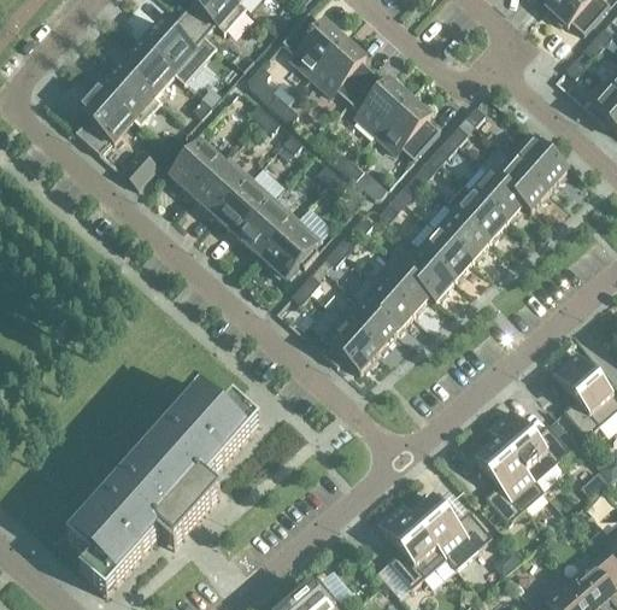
[(245,9),(235,0),(189,0),(192,3),(181,16),(205,36),(215,25),(223,33),(245,9)]
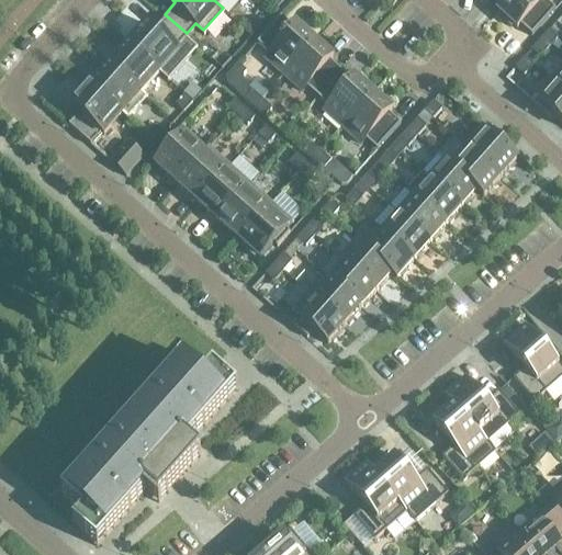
[(531,31),(555,4),(551,0),(504,0),(498,7),(517,23),(520,20),(531,31)]
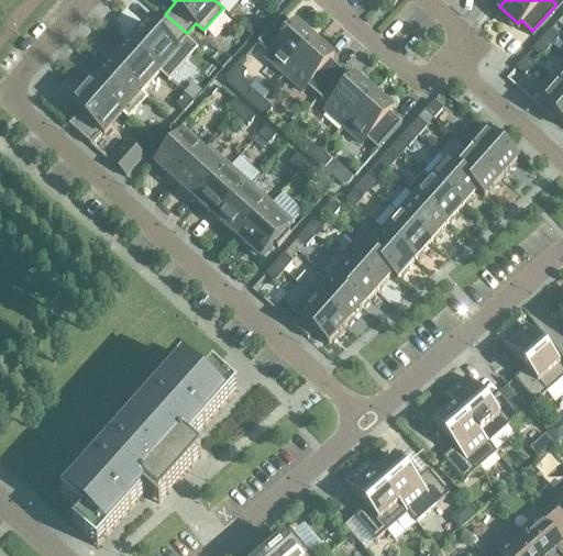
[(285,70),(315,36),(296,20),(294,23),(282,12),(257,39),(269,49),(266,54),(285,70)]
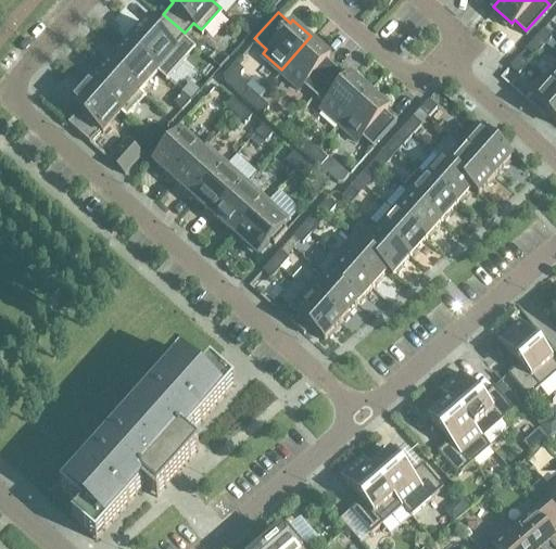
[(185,33),(163,14),(153,25),(147,18),(127,39),(158,66),(177,46),(175,43),(185,33)]
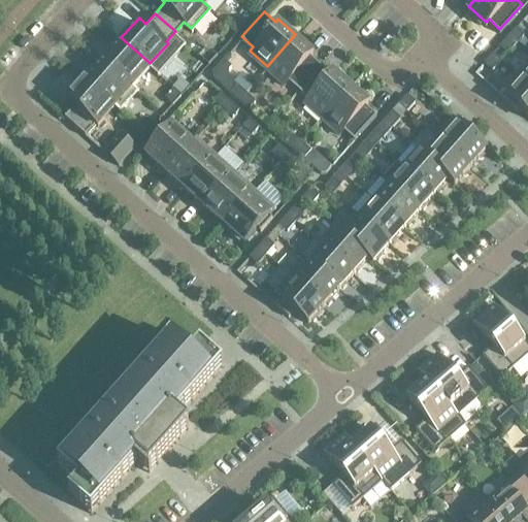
[(236,14),(228,23),(235,30),(243,21),(236,14)]
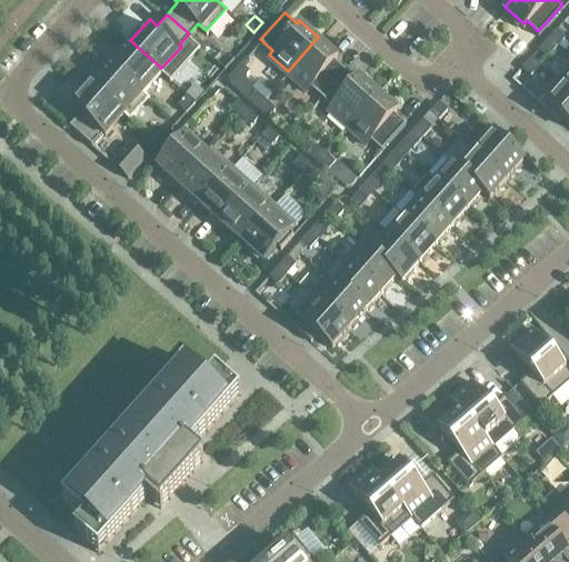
[(557,26),(548,36),(556,42),(565,33),(557,26)]
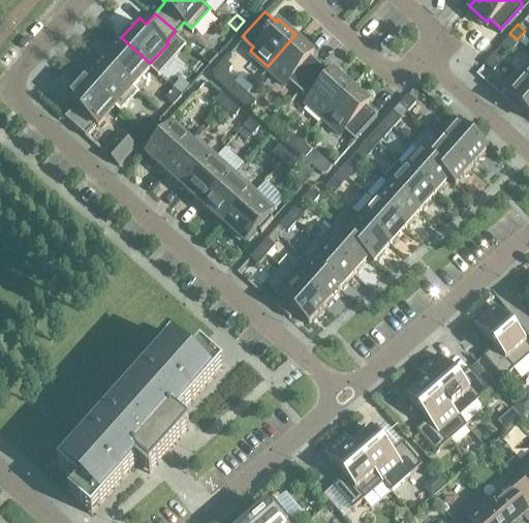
[(508,50),(517,39),(509,33),(500,42),(508,50)]
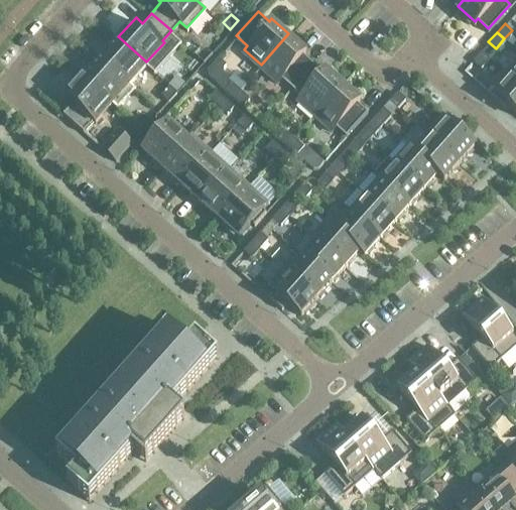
[(305,48),(288,33),(261,65),(277,80),(281,76),(291,85),(312,60),(302,51),(305,48)]
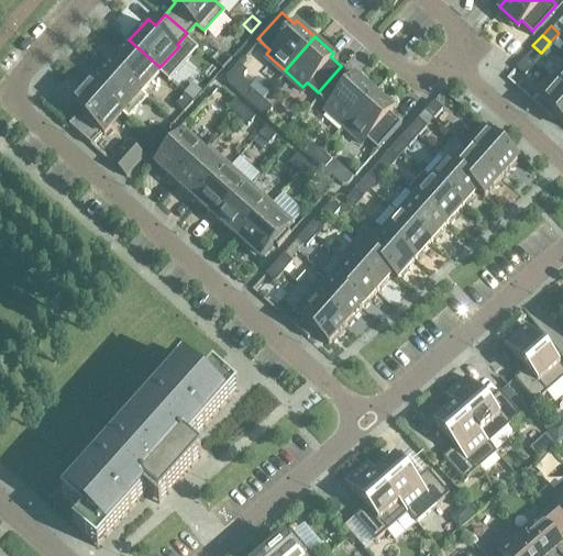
[(159,67),(129,40),(110,60),(147,93),(148,92),(142,87),(159,67)]
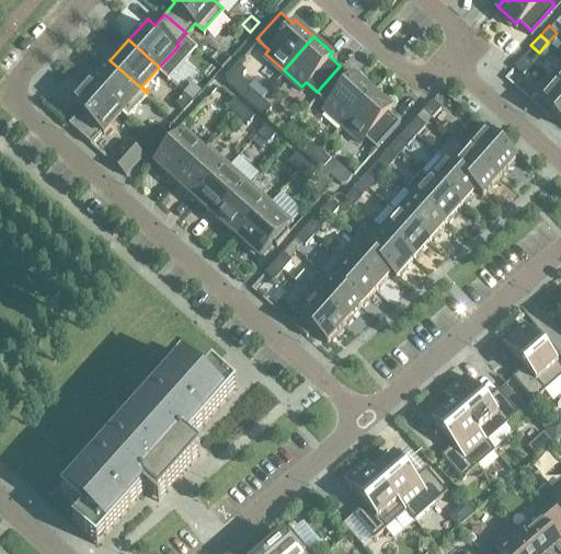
[(524,53),(515,62),(523,70),(533,60),(524,53)]
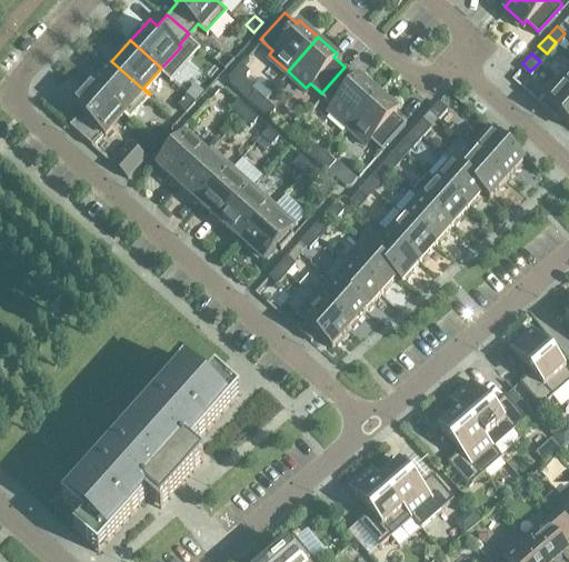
[(258,104),(265,96),(247,80),(246,71),(250,67),(241,59),(229,73),(229,79),(258,104)]
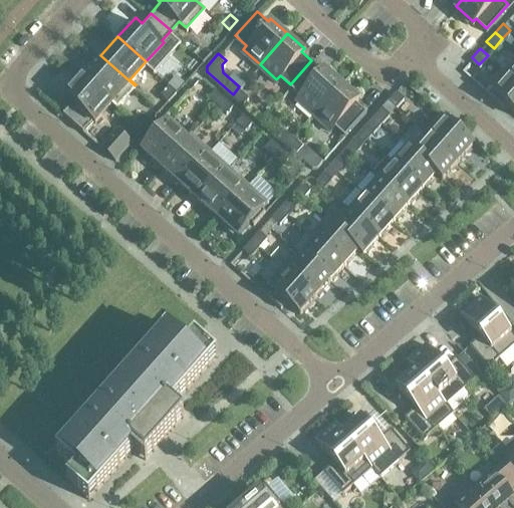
[(513,54),(503,68),(513,77),(513,54)]
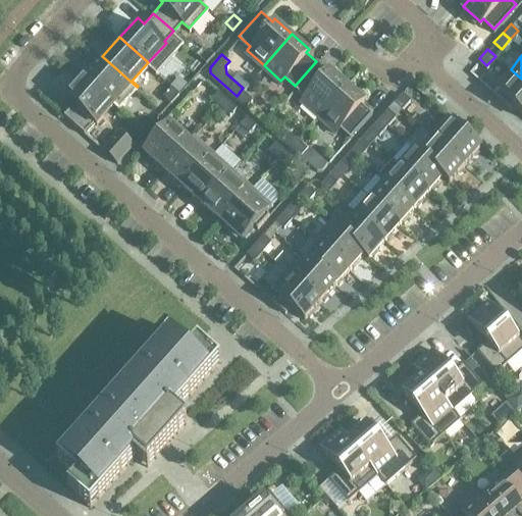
[(137,87),(102,56),(85,75),(119,106),(137,87)]
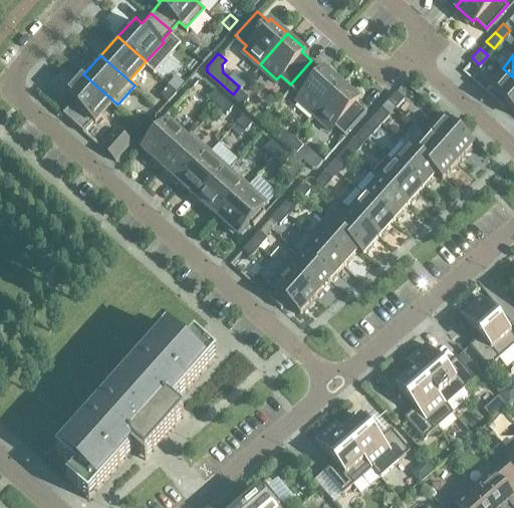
[(313,112),(341,81),(324,66),(321,69),(311,60),(290,84),(300,93),(296,97),(313,112)]
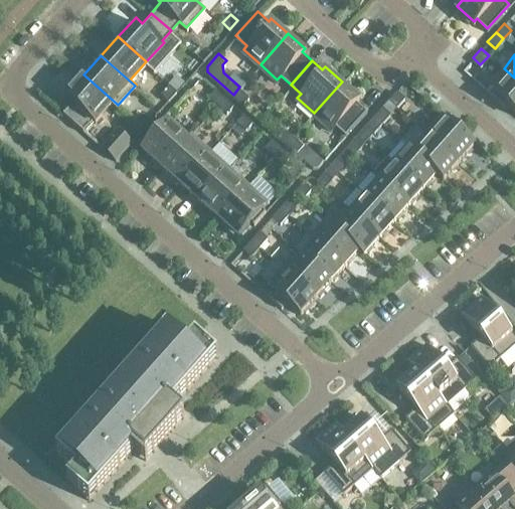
[(514,109),(514,77),(504,68),(503,69),(508,73),(491,93),(504,104),(507,102),(514,109)]
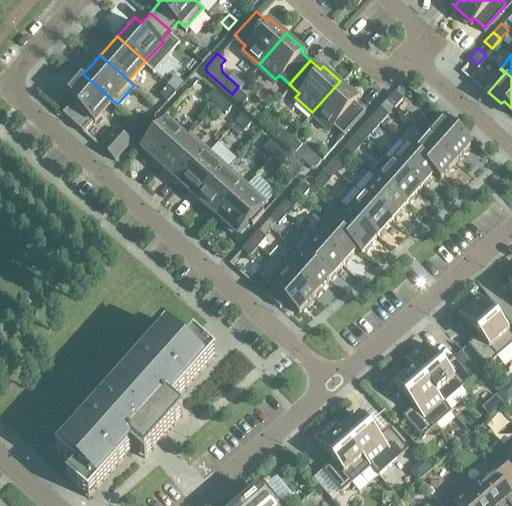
[(117,104),(83,74),(66,93),(72,99),(63,110),(83,128),(92,117),(94,118),(111,100),(116,104),(117,104)]
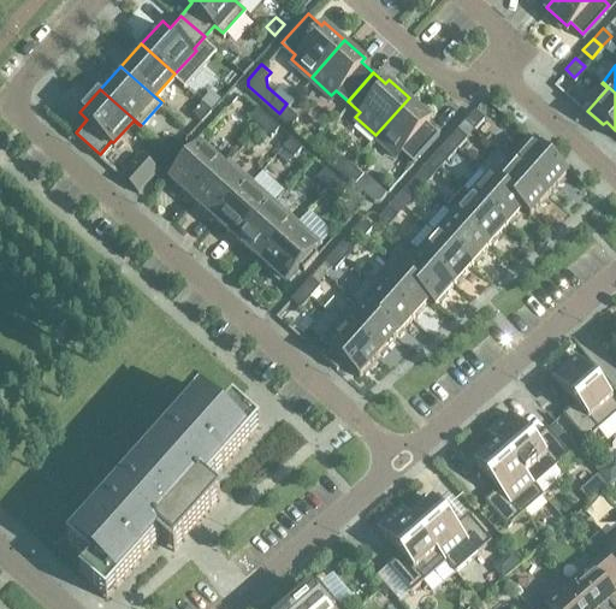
[(430,116),(409,98),(375,135),(396,153),(401,148),(413,159),(439,130),(426,119),(430,116)]
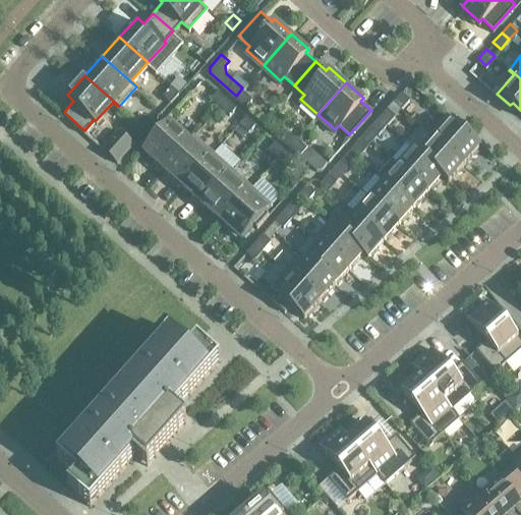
[(171,83),(163,93),(170,99),(178,90),(171,83)]
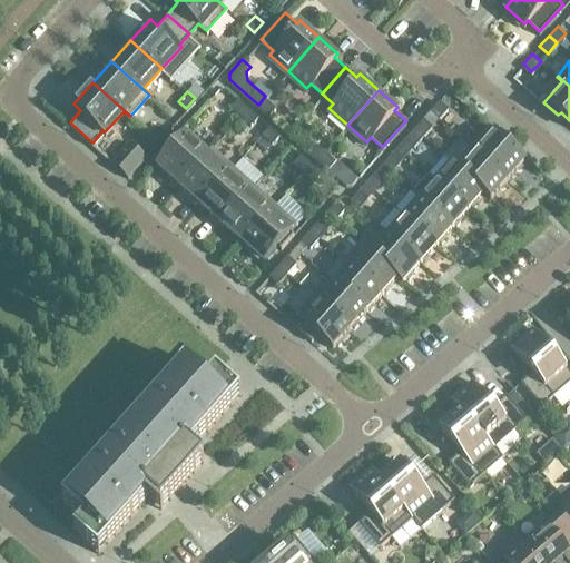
[(231,104),(241,112),(248,105),(238,96),(231,104)]
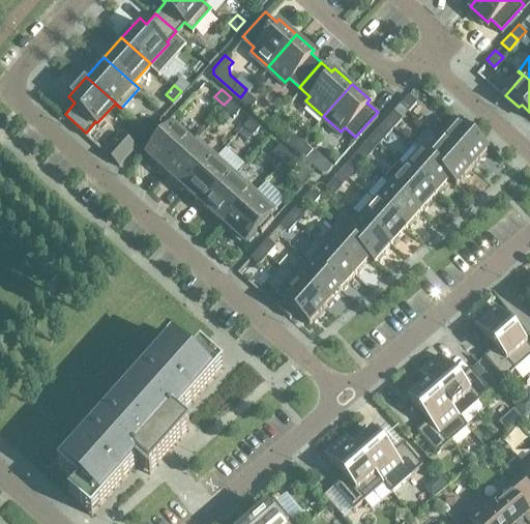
[(256,97),(246,89),(240,97),(248,105),(256,97)]
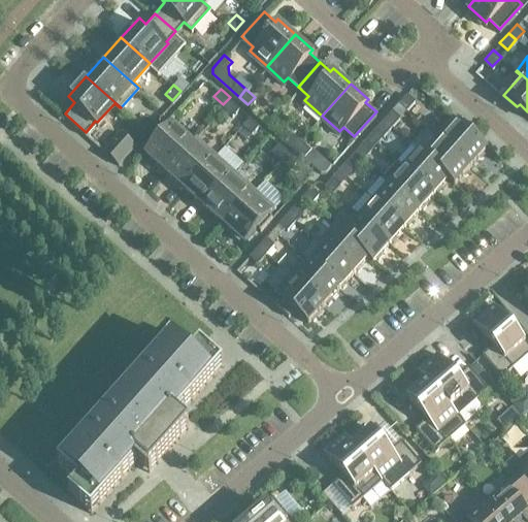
[(415,97),(407,91),(407,90),(399,100),(406,106),(415,97)]
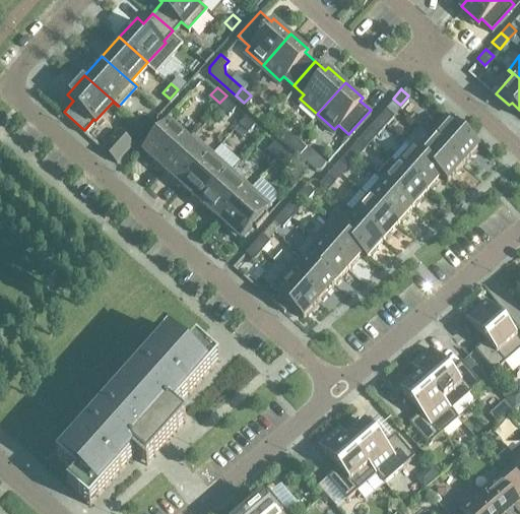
[(236,104),(226,95),(219,103),(229,111),(236,104)]
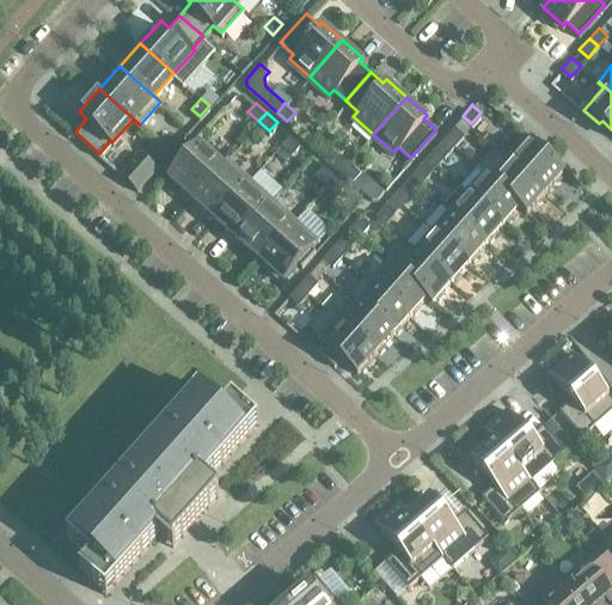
[(454,124),(445,135),(454,144),(464,132),(454,124)]
